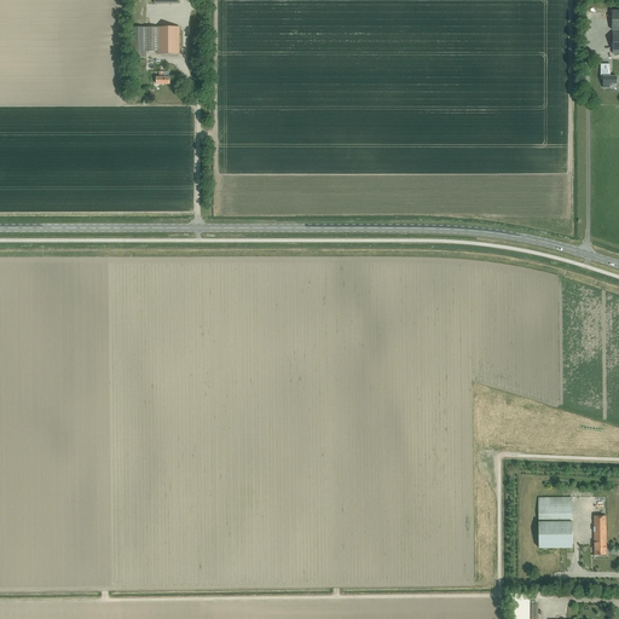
[(146,52),(158,52),(158,55),(179,55),(179,28),(132,28),(132,58),(146,58),(146,52)]
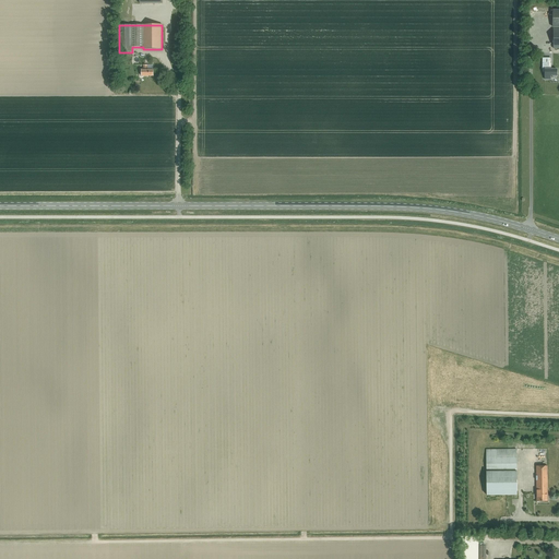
[(550,80),(550,75),(557,75),(557,69),(550,69),(550,64),(546,64),(546,69),(544,69),(545,80),(550,80)]
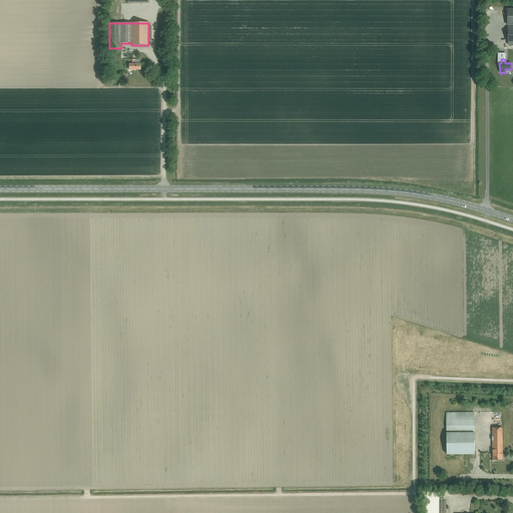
[(129,70),(140,70),(140,64),(135,64),(134,60),(131,60),(131,64),(129,64),(129,70)]
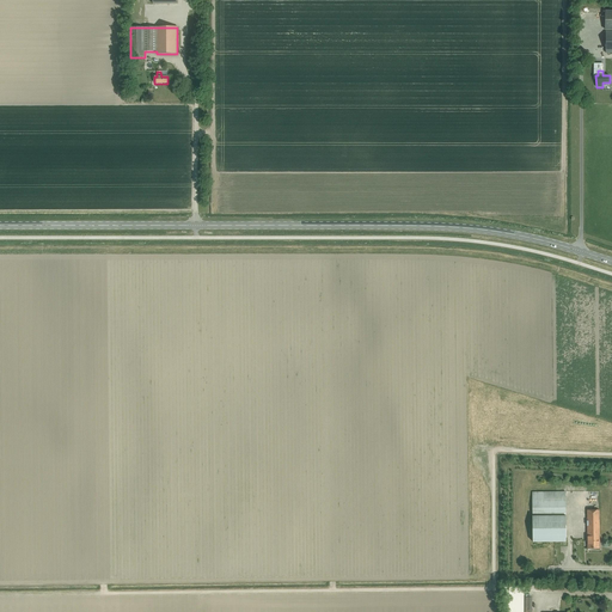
[(565,493),(532,493),(532,543),(565,543),(565,516),(565,493)]
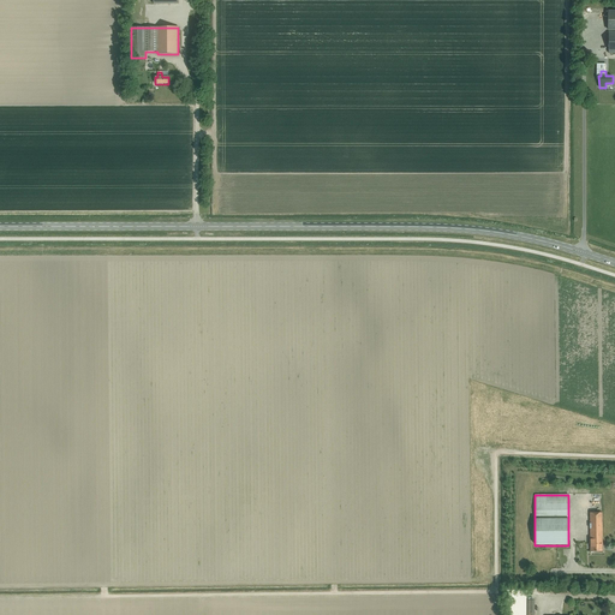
[(590,551),(602,551),(602,513),(590,513),(590,551)]
